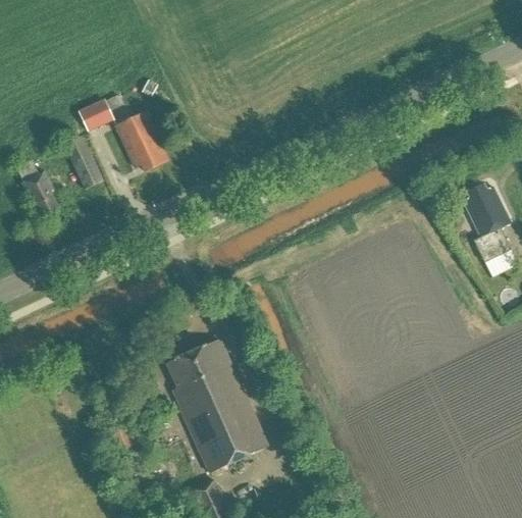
[(79,109),(88,128),(114,116),(106,97),(79,109)]
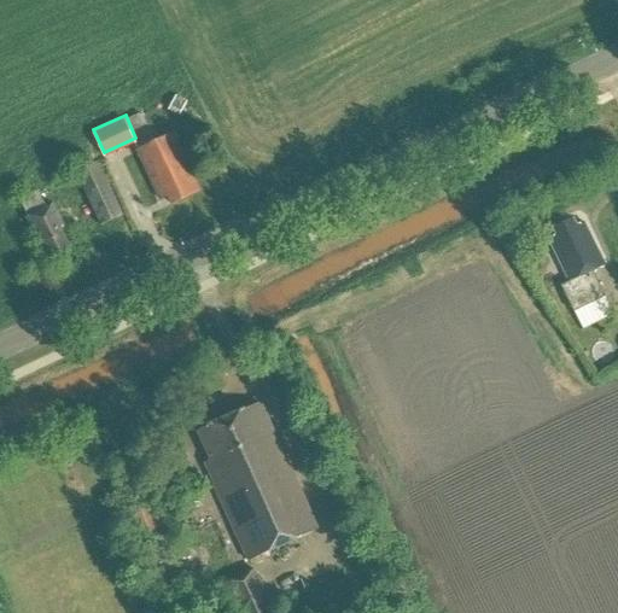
[(159,197),(168,193),(172,202),(200,188),(174,132),(138,149),(159,197)]
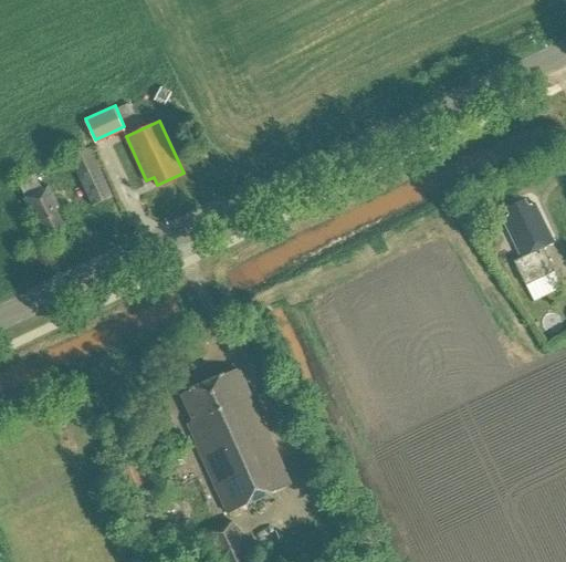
[(90,144),(70,154),(92,201),(112,193),(90,144)]
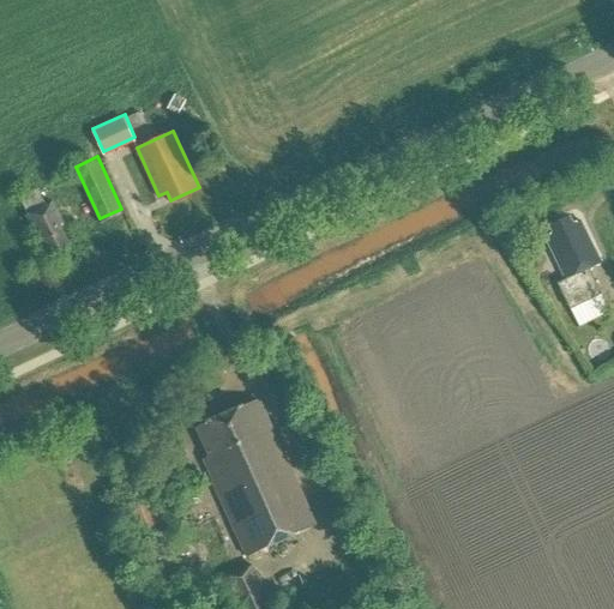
[(25,212),(40,241),(43,240),(50,254),(70,245),(60,224),(64,222),(53,200),(46,203),(38,187),(20,197),(28,212),(25,212)]
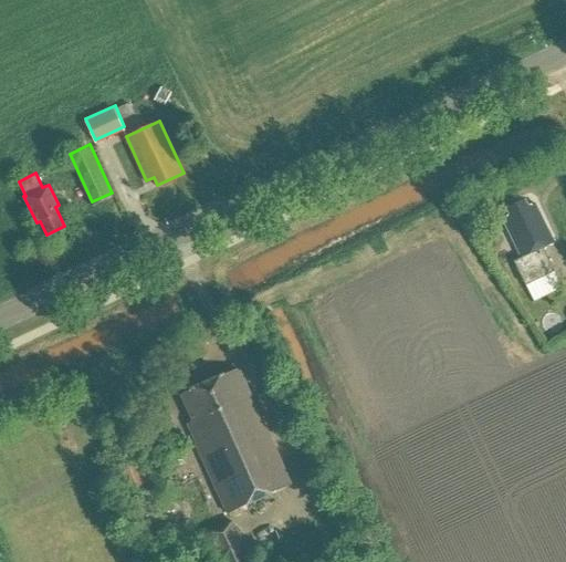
[(514,260),(525,283),(554,270),(543,247),(553,241),(534,201),(527,205),(524,198),(506,207),(510,214),(503,217),(522,257),(514,260)]
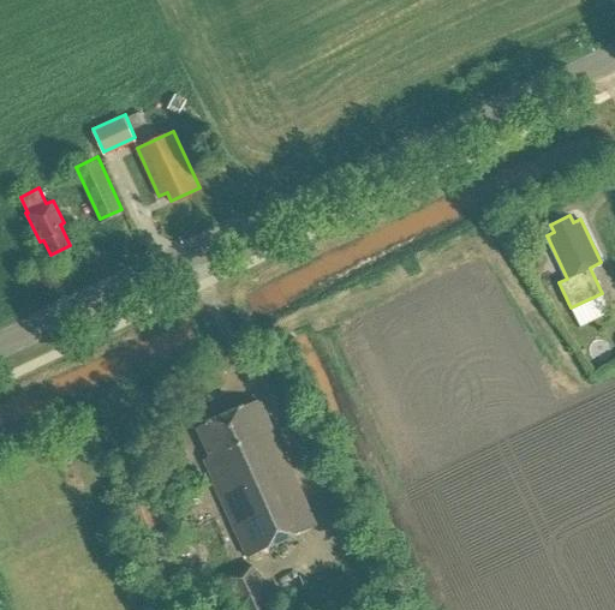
[(213,479),(248,556),(316,524),(258,398),(197,426),(210,455),(204,459),(213,479)]
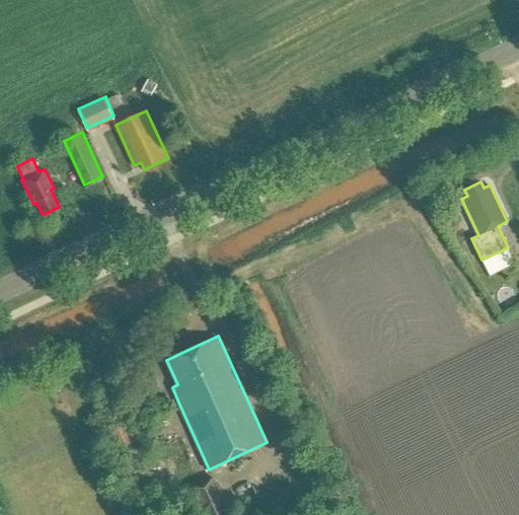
[(233,514),(216,475),(187,489),(197,514),(233,514)]
